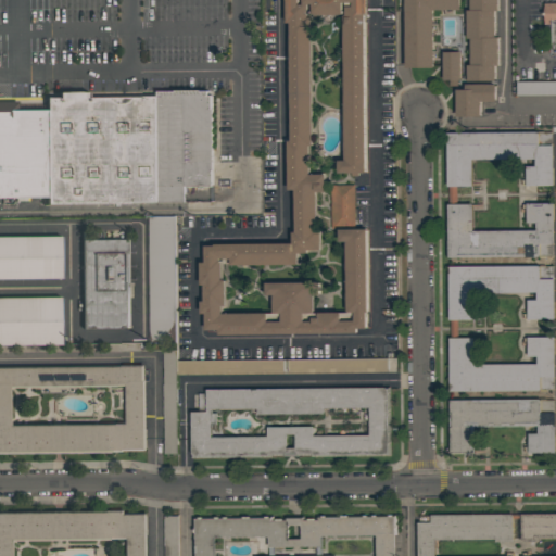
[(317,252),(314,15),(344,14),(346,161),(339,161),(340,175),(368,175),(365,0),(289,0),(293,244),(203,244),(204,335),(369,333),(368,230),(355,230),(355,185),(340,185),(342,313),(316,313),(316,282),(270,283),(270,314),(224,314),(224,260),(231,260),(231,266),(299,265),(299,252),(317,252)]
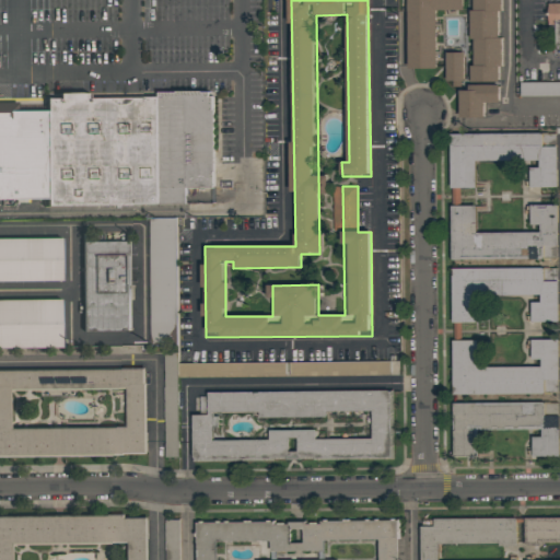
[(438,69),(438,11),(465,10),(465,0),(408,0),(409,69),(438,69)]
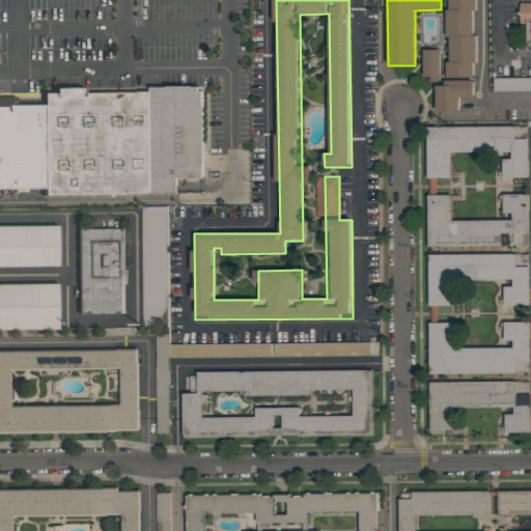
[(448,0),(449,78),(476,78),(475,0),(448,0)]
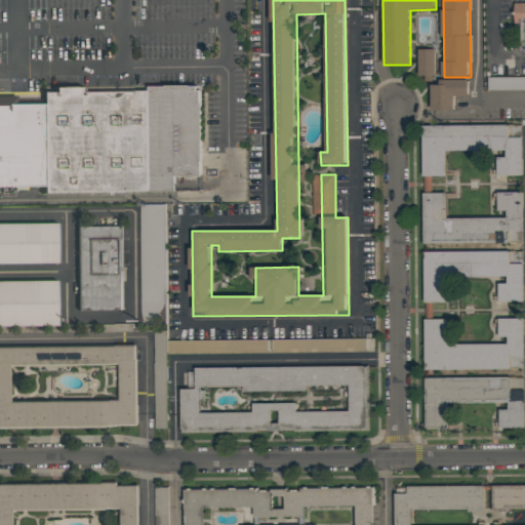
[(524,3),(514,3),(515,24),(521,24),(521,53),(524,53),(524,3)]
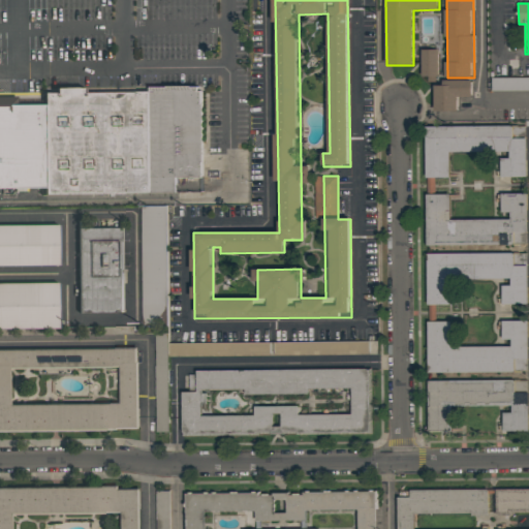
[(439,50),(423,50),(423,78),(440,76),(439,50)]
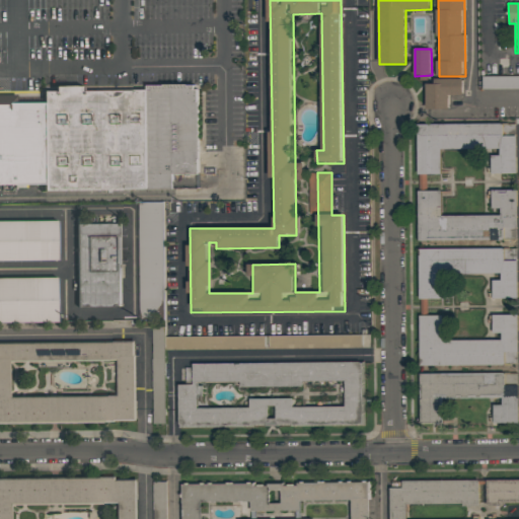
[(518,89),(518,76),(483,77),(483,90),(518,89)]
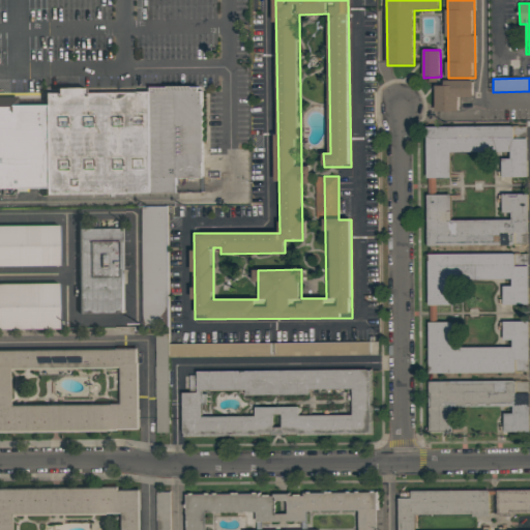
[(436,112),(460,112),(460,97),(473,97),(474,81),(444,81),(444,86),(436,86),(436,112)]
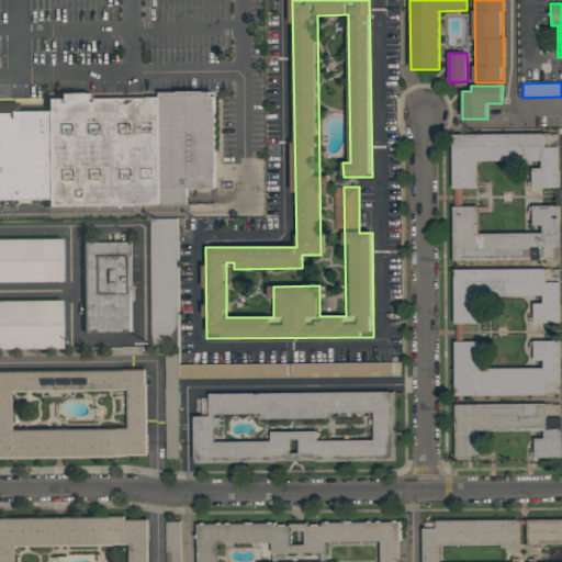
[(0,109),(11,109),(11,117),(52,117),(52,100),(64,100),(64,94),(90,94),(92,99),(212,98),(213,188),(187,189),(187,205),(49,208),(49,200),(0,200),(0,109)]
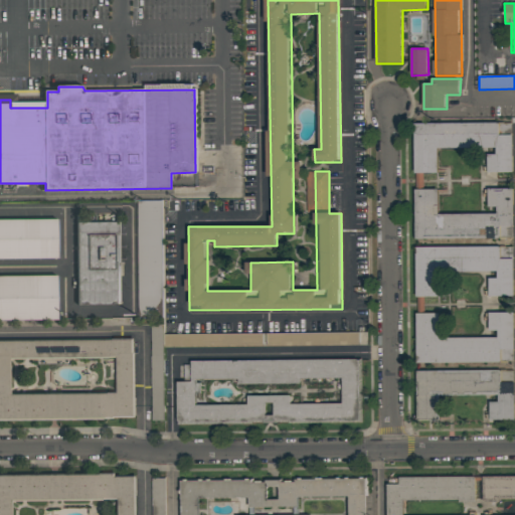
[(414,123),(414,173),(439,173),(439,148),(497,148),(497,154),(488,154),(488,173),(513,172),(513,136),(499,136),(499,129),(511,129),(511,123),(414,123)]
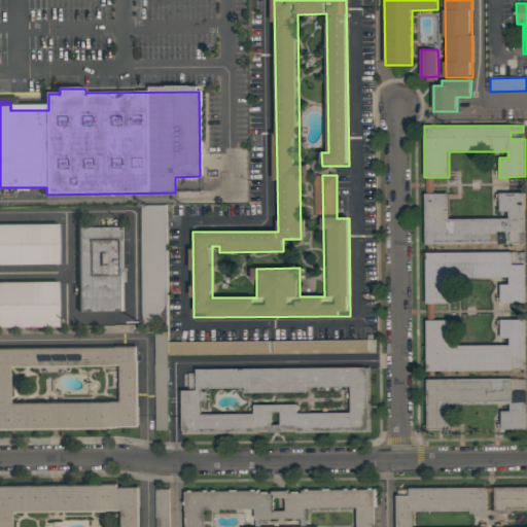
[(425,194),(426,245),(525,244),(525,192),(500,192),(500,212),(508,212),(508,218),(449,219),(449,194),(425,194)]
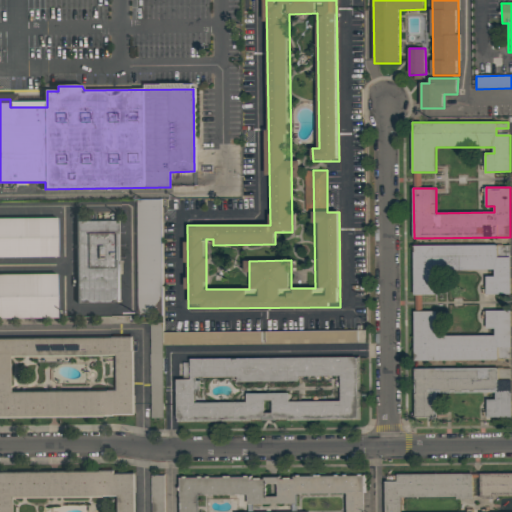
[(162,199),(137,200),(138,315),(163,315),(162,199)]
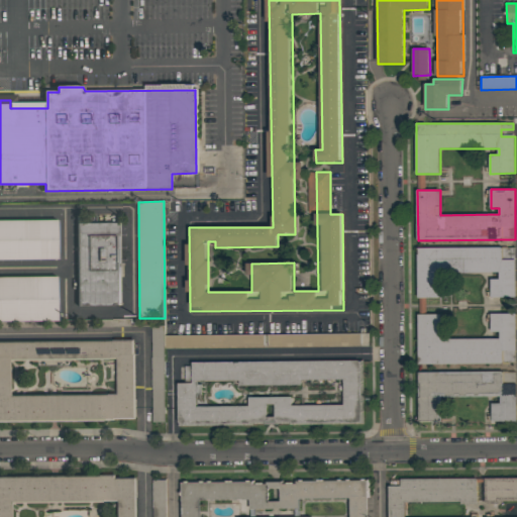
[(0,221),(57,221),(57,257),(0,257),(0,221)]
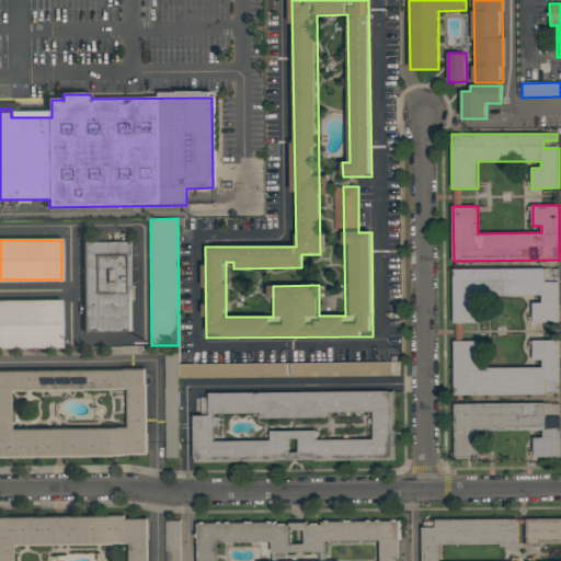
[(86,243),(132,242),(129,331),(87,331),(86,243)]
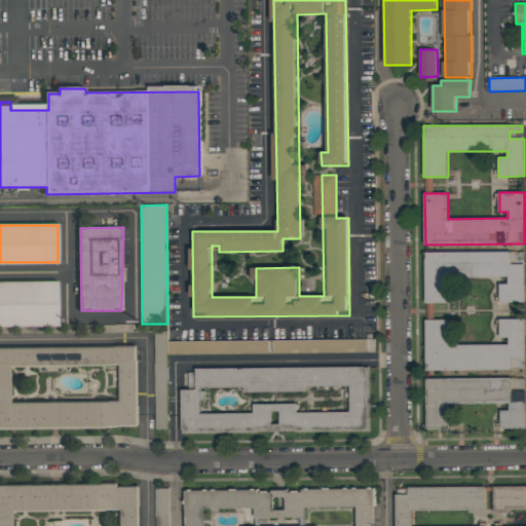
[(425,253),(425,303),(450,303),(450,278),(508,277),(508,285),(499,285),(499,303),(525,302),(524,252),(425,253)]
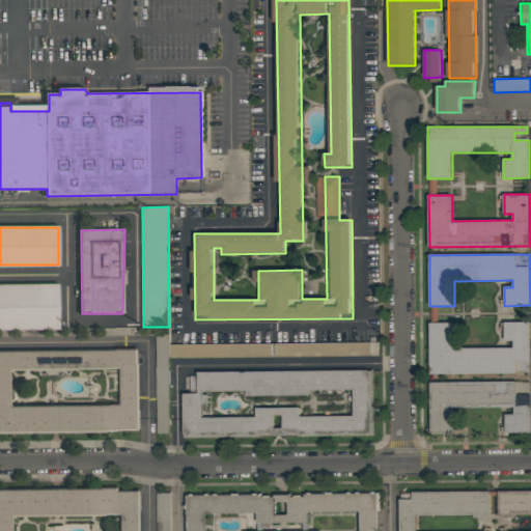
[(0,284),(60,284),(58,330),(0,330),(0,284)]
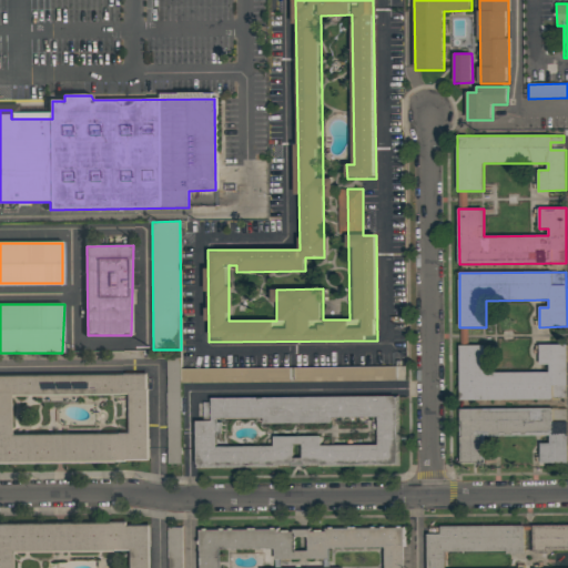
[(460,346),(460,401),(567,401),(567,344),(540,344),(540,365),(549,365),(549,373),(485,373),(485,346),(460,346)]
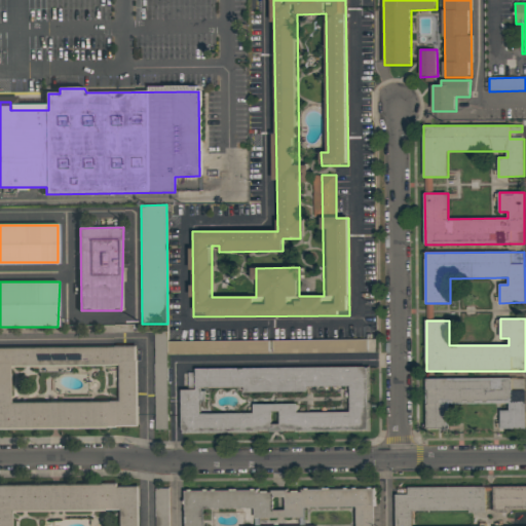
[(167,342),(167,354),(367,352),(367,339),(167,342)]
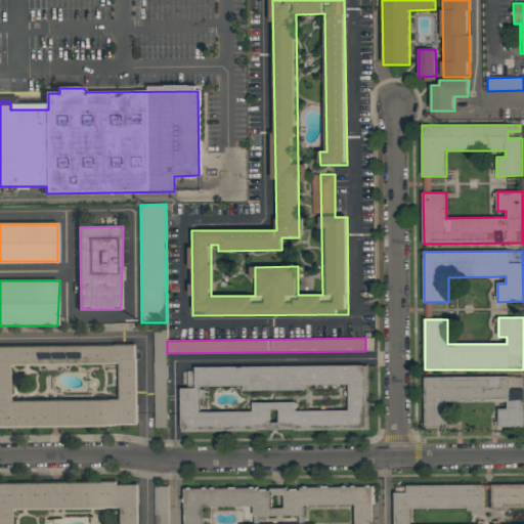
[(0,427),(138,425),(138,345),(0,346),(0,427)]
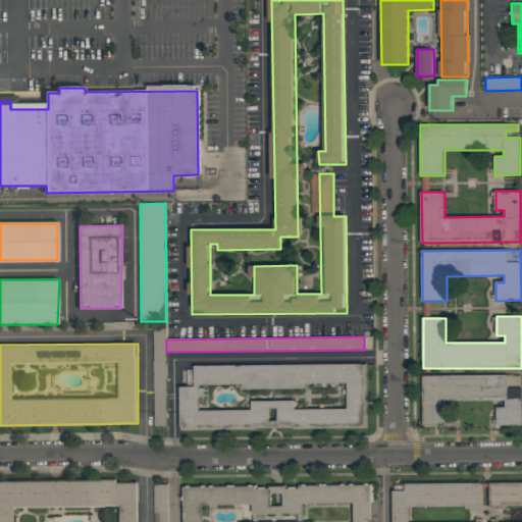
[(366,427),(365,364),(187,366),(188,380),(194,380),(195,386),(180,387),(180,430),(366,427)]
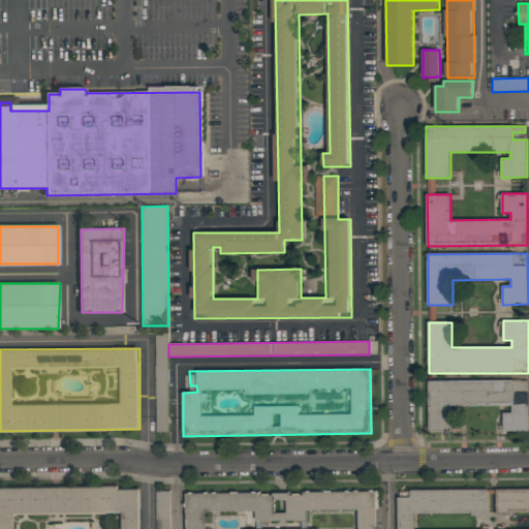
[(429,381),(429,432),(453,432),(453,406),(512,406),(512,413),(503,413),(503,432),(528,431),(528,418),(528,393),(515,393),(515,380),(429,381)]
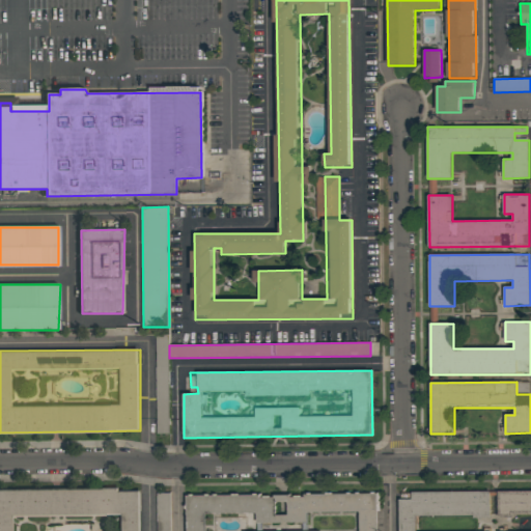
[(0,490),(0,530),(141,530),(141,492),(120,492),(120,488),(0,490)]
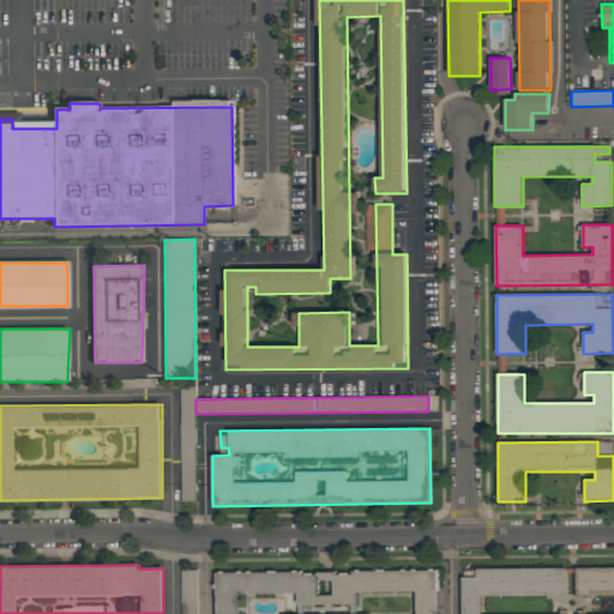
[(613,613),(613,567),(576,569),(577,596),(613,596),(613,613)]
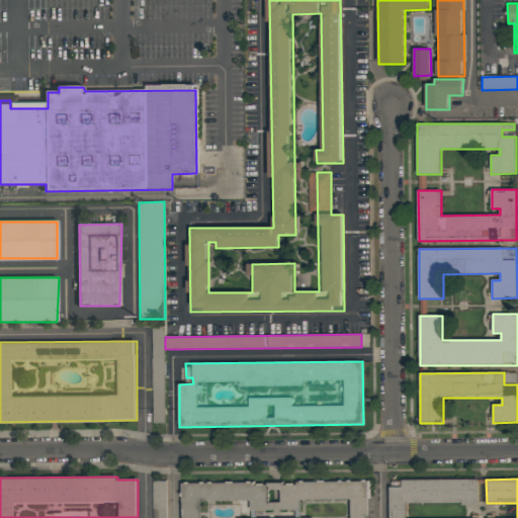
[(406,517),(406,504),(478,504),(478,480),(402,480),(402,488),(390,488),(390,517),(406,517)]
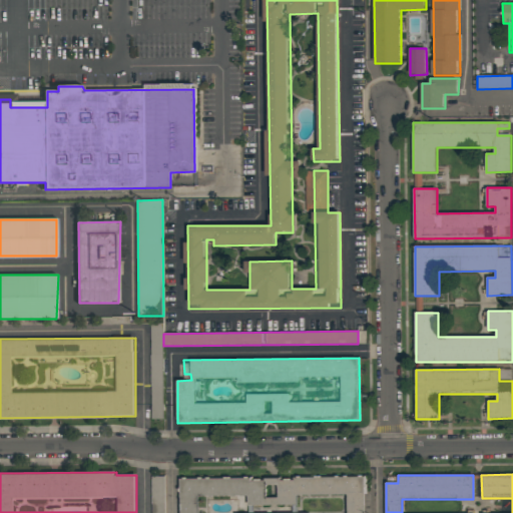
[(164,512),(163,476),(151,477),(151,512),(164,512)]
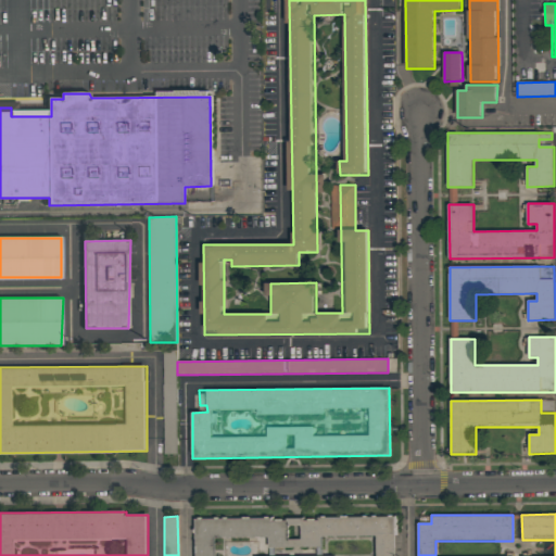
[(196,519),(196,555),(215,555),(216,539),(269,538),(269,548),(323,548),(323,536),(377,536),(377,555),(395,555),(395,517),(196,519)]
